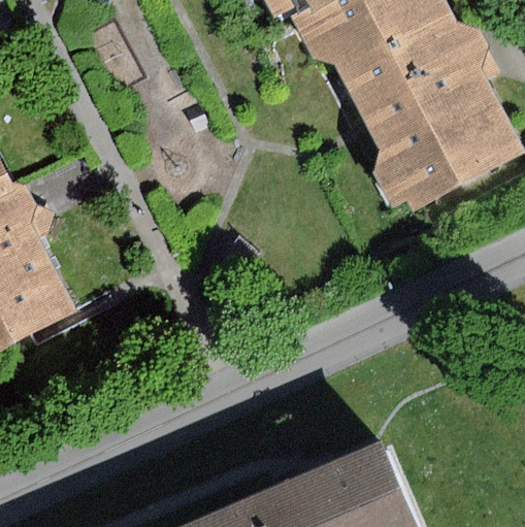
[(331,0),(310,10),(293,20),(312,57),(334,63),(378,150),(371,171),(393,209),(402,204),(411,218),(524,154),(524,152),(478,68),(486,48),(479,30),(454,24),(441,0),(331,0)]
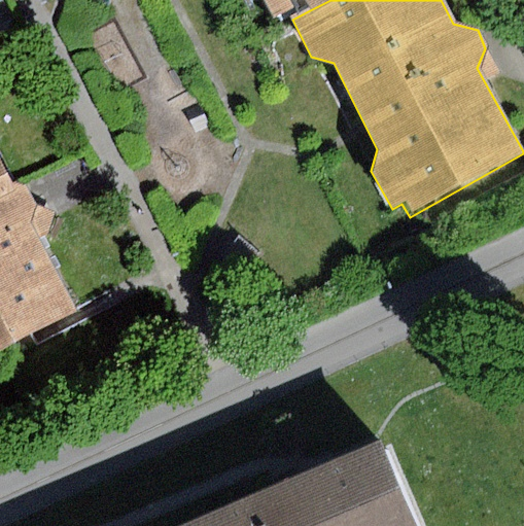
[(305,0),(310,10),(330,0),(305,0)]
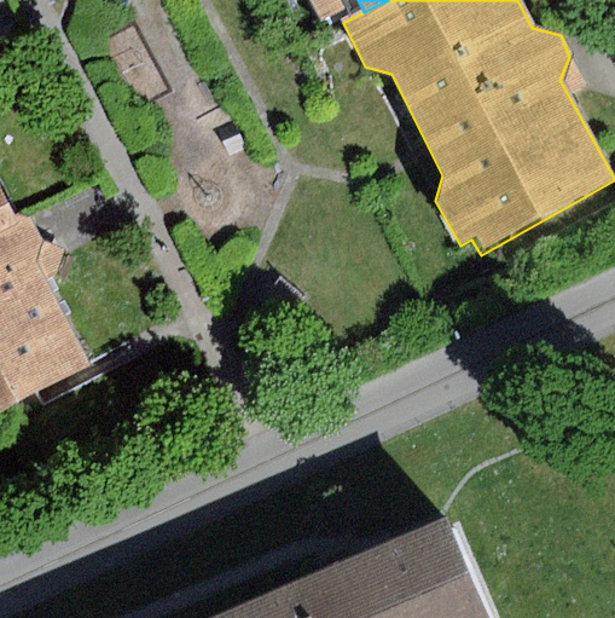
[(0,410),(86,365),(38,270),(33,260),(39,240),(28,219),(13,213),(0,184),(0,410)]
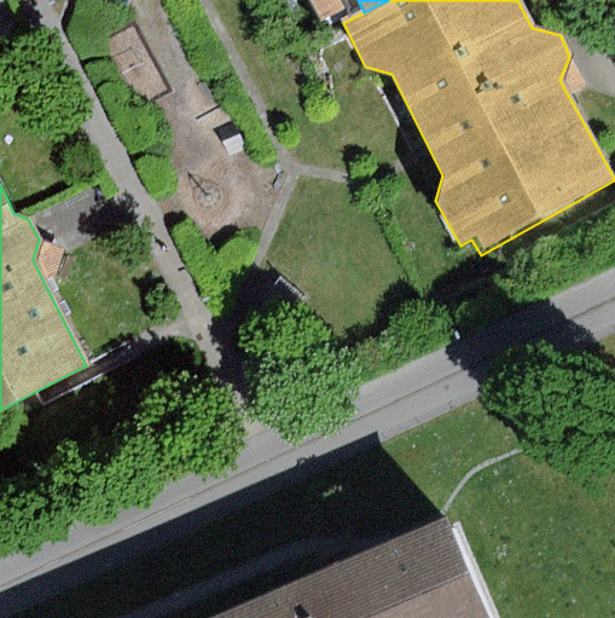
[(350,558),(214,617),(488,617),(446,518),(350,558)]
